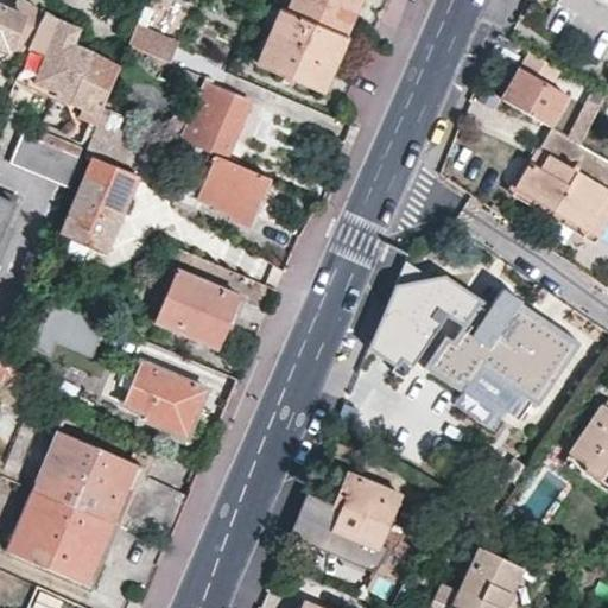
[(0,46),(23,56),(39,14),(42,7),(25,0),(10,0),(6,8),(0,6),(0,46)]
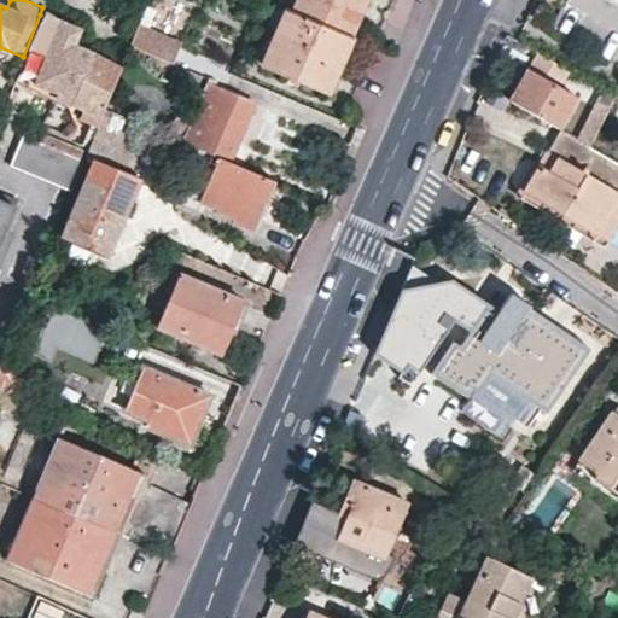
[(295,0),(290,11),(349,38),(363,0),(295,0)]
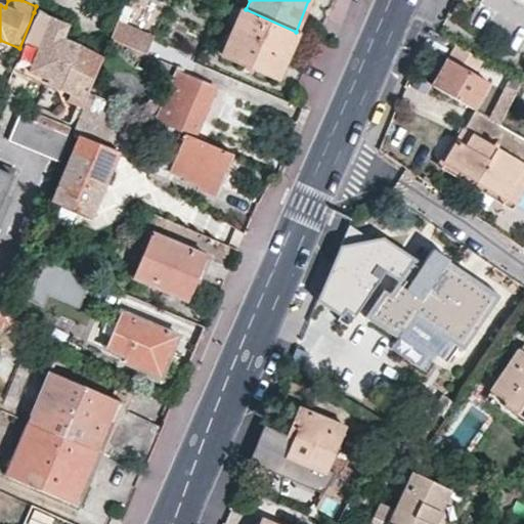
[(131,8),(123,4),(108,40),(145,55),(151,39),(124,27),(131,8)]
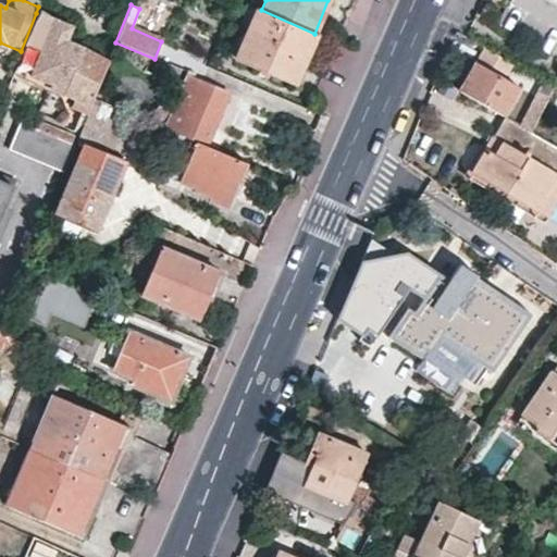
[(302,62),(314,34),(261,10),(256,8),(247,29),(274,41),(272,49),(302,62)]
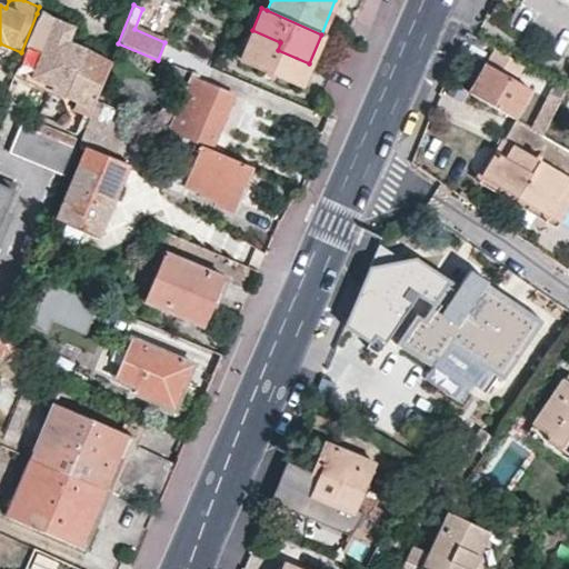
[(69,28),(37,13),(21,52),(12,73),(92,107),(111,61),(63,41),(69,28)]
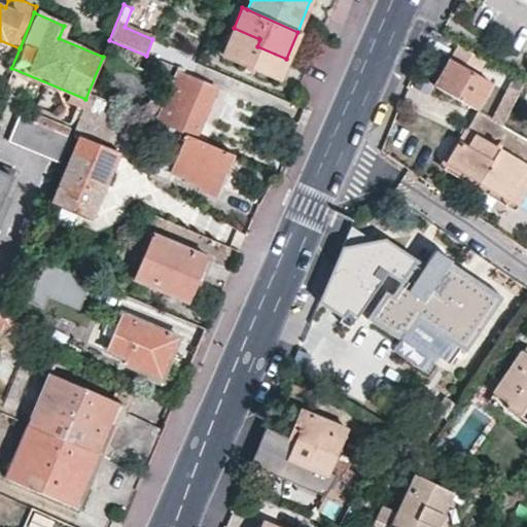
[(277,80),(286,59),(257,46),(259,39),(234,28),(222,57),(277,80)]
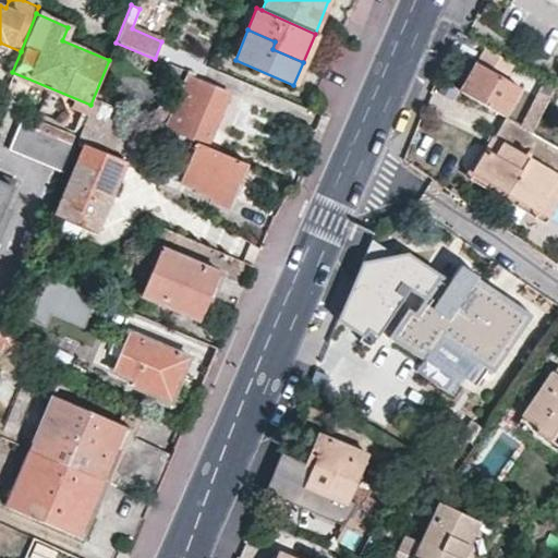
[(485,46),(459,88),(505,116),(523,85),(510,76),(518,64),(485,46)]
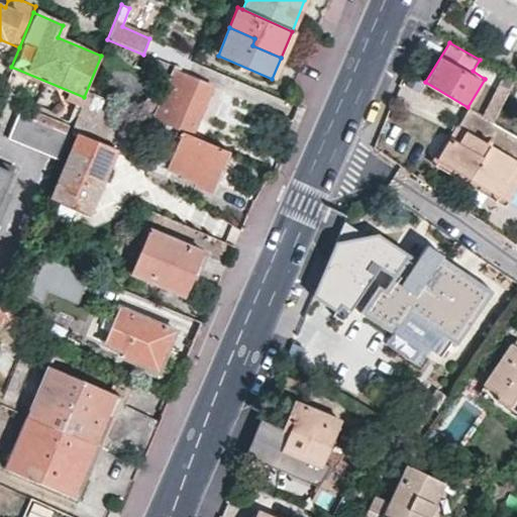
[(180,70),(173,67),(150,118),(165,124),(176,129),(190,136),(191,136),(211,87),(179,73),(180,70)]
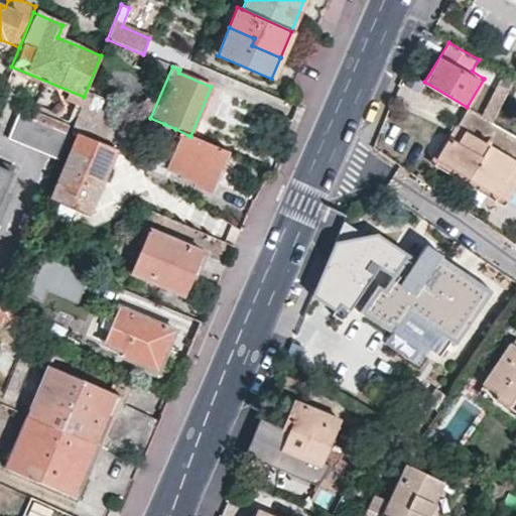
[(502,71),(479,115),(491,122),(513,81),(515,78),(502,71)]
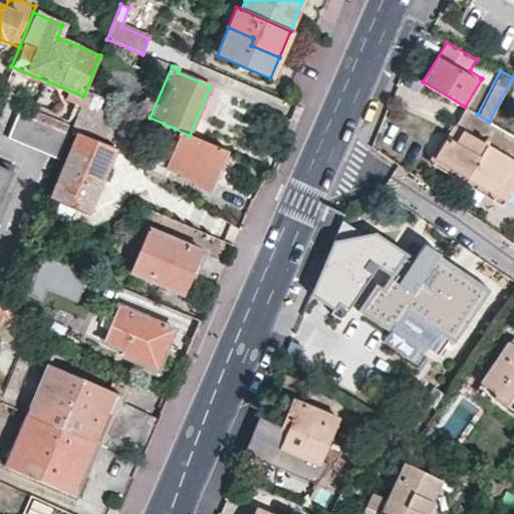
[(101,143),(117,104),(92,91),(88,100),(86,99),(73,131),(78,133),(49,202),(86,218),(114,149),(101,143)]
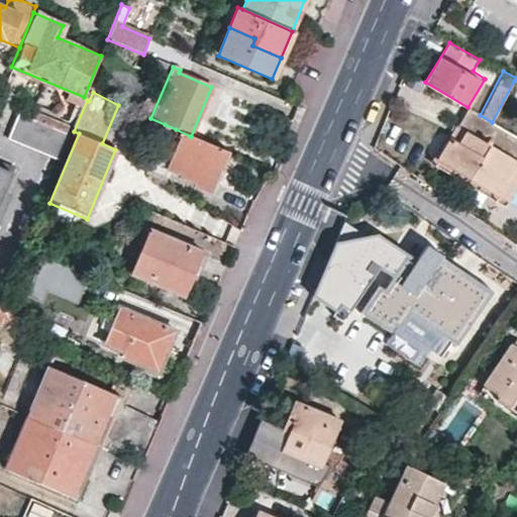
[(461,115),(466,107),(450,98),(445,106),(461,115)]
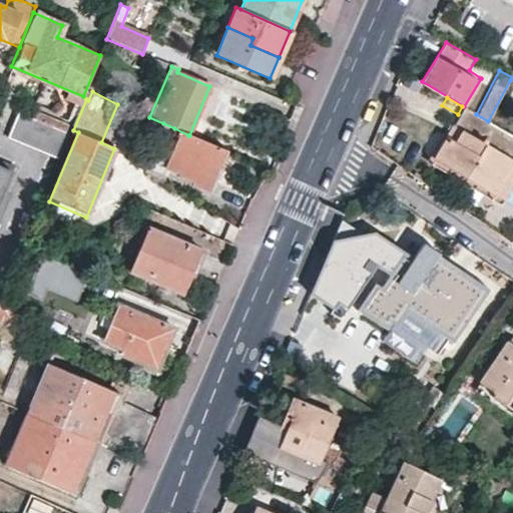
[(476,114),(466,108),(436,158),(496,194),(512,164),(512,135),(488,121),(476,114)]
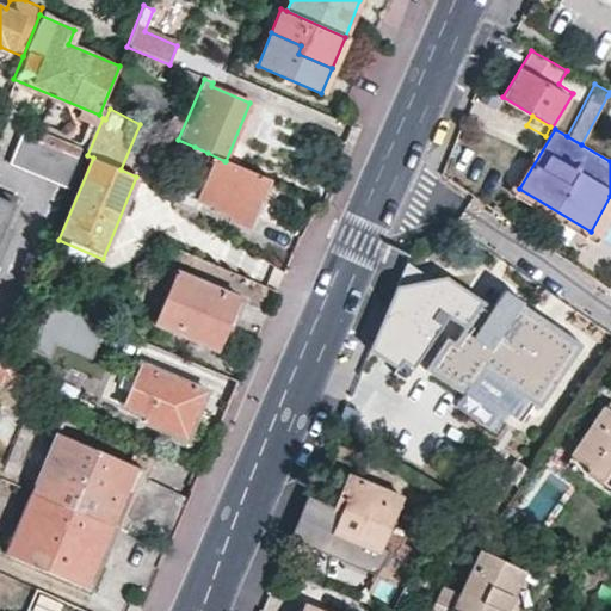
[(68,190),(82,154),(41,134),(37,142),(17,134),(6,162),(68,190)]
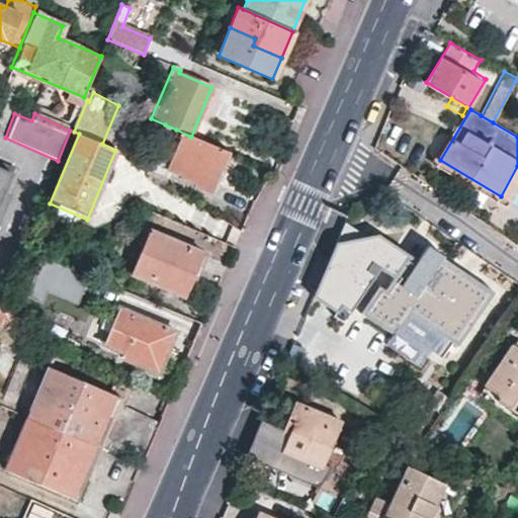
[(176,130),(165,124),(152,156),(164,160),(174,136),(176,130)]
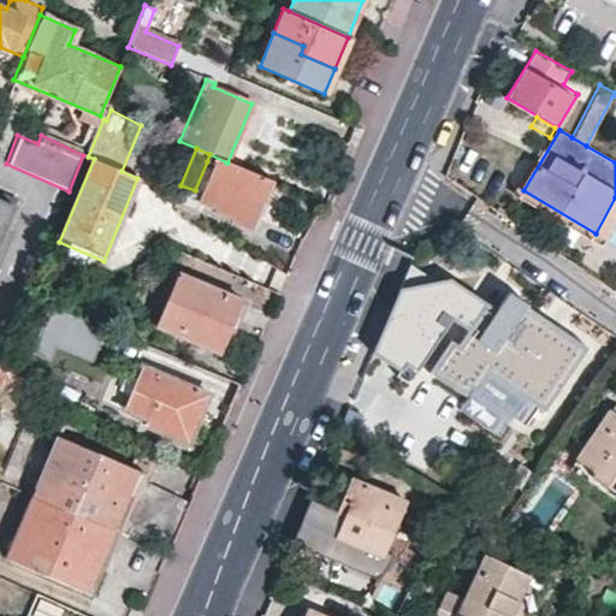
[(226,163),(209,154),(207,161),(212,164),(196,200),(201,202),(212,207),(212,209),(229,217),(227,221),(252,231),(273,183),(227,163),(226,163)]
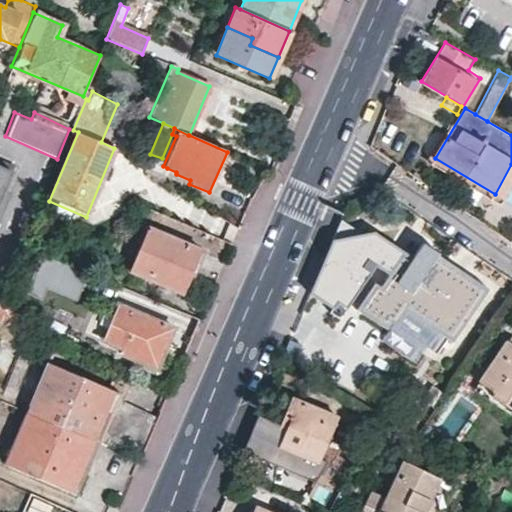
[(0,199),(14,166),(0,160),(0,199)]
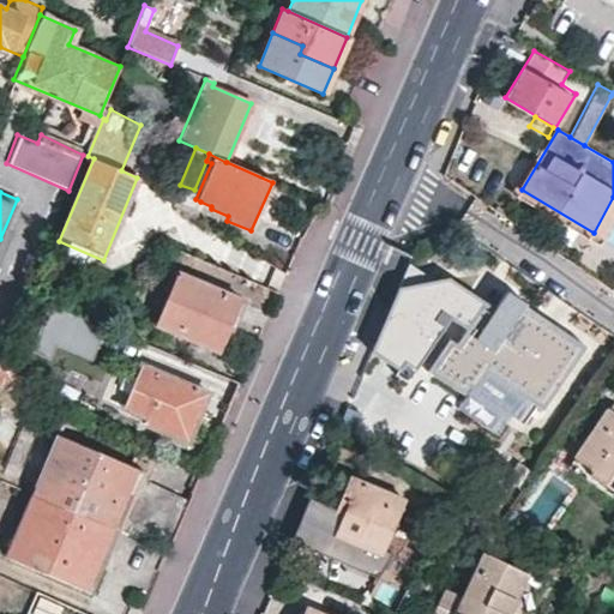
[(200,202),(196,199),(178,192),(173,204),(193,217),(200,202)]
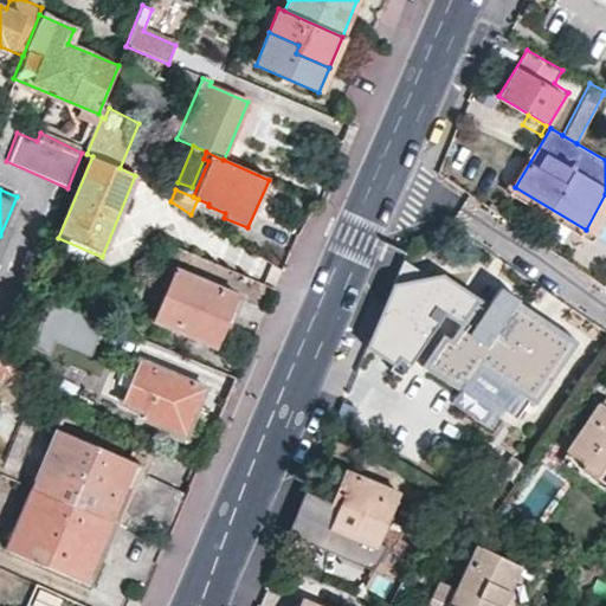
[(216,349),(236,296),(168,266),(159,288),(165,290),(150,322),(216,349)]
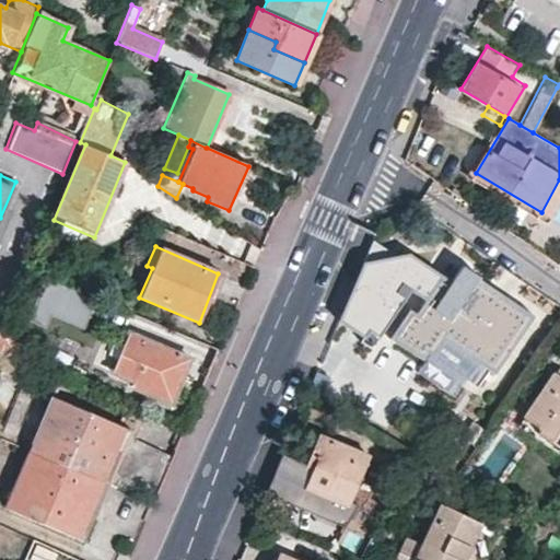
[(408,307),(395,327),(427,350),(441,329),(478,356),(465,375),(471,380),(483,362),(494,370),(533,315),(517,303),(514,307),(477,281),(479,277),(462,265),(451,280),(442,275),(416,312),(408,307)]
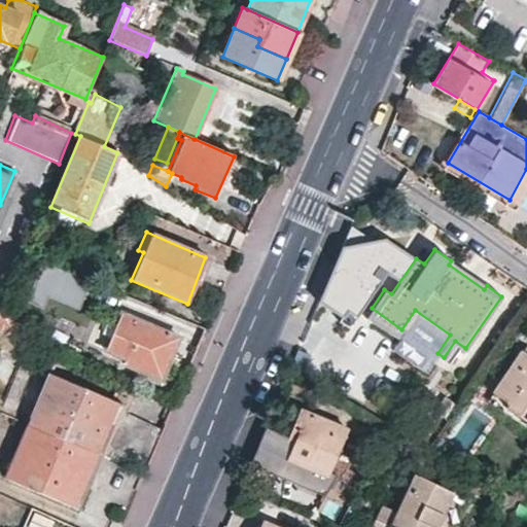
[(29,291),(77,311),(90,281),(41,261),(29,291)]
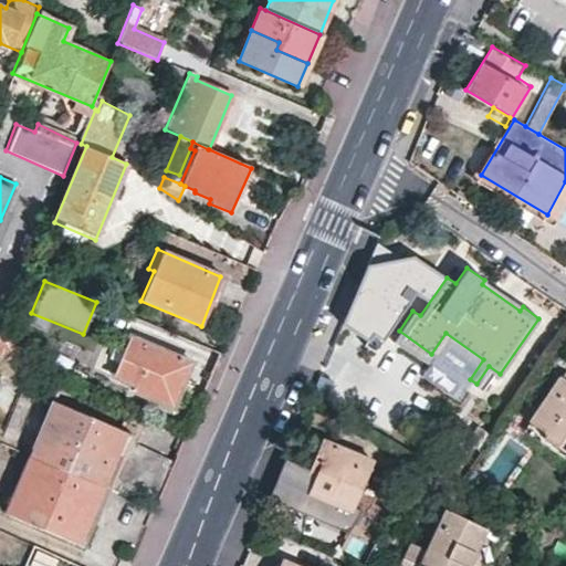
[(426,362),(431,354),(399,331),(392,339),(426,362)]
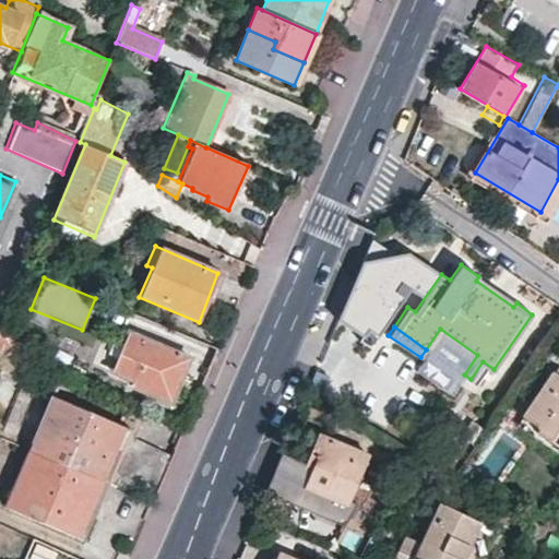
[(426,349),(464,375),(477,355),(440,329),(426,349)]
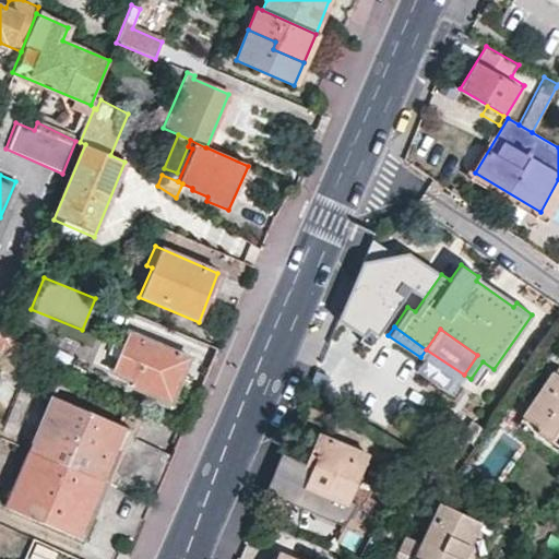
[(179,378),(187,359),(126,332),(108,373),(130,383),(128,388),(157,399),(168,373),(179,378)]
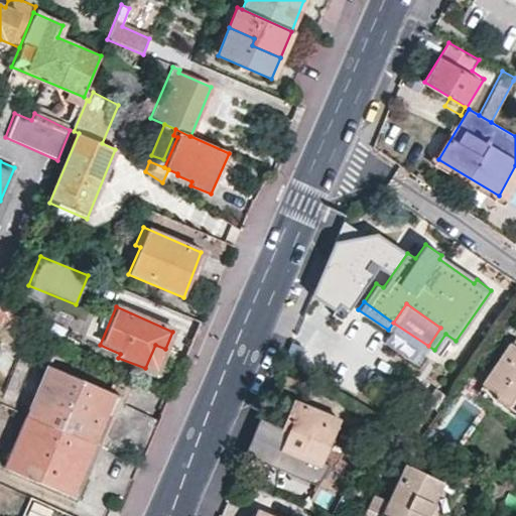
[(0,315),(0,326),(22,335),(27,323),(2,311),(0,315)]
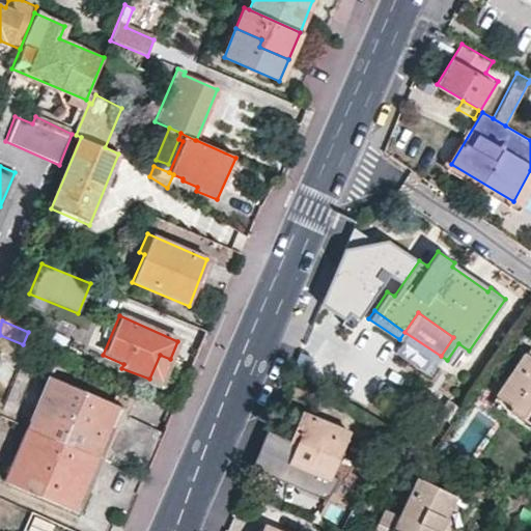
[(530,356),(525,353),(496,394),(513,407),(511,410),(530,422),(530,356)]
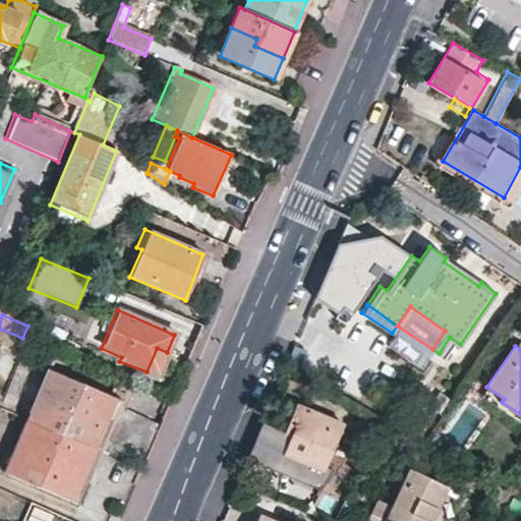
[(158,377),(167,352),(157,348),(147,371),(158,377)]
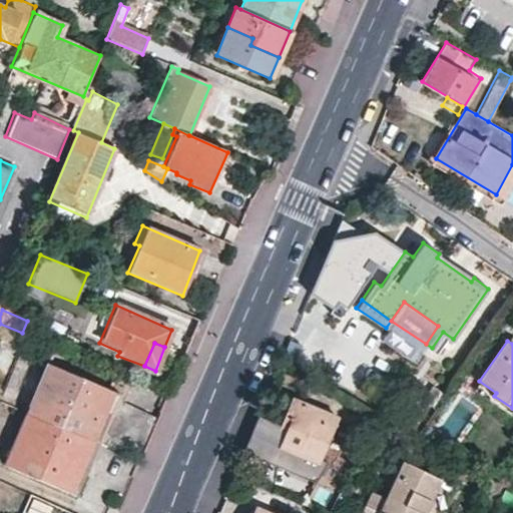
[(46,365),(25,413),(93,443),(113,393),(46,365)]
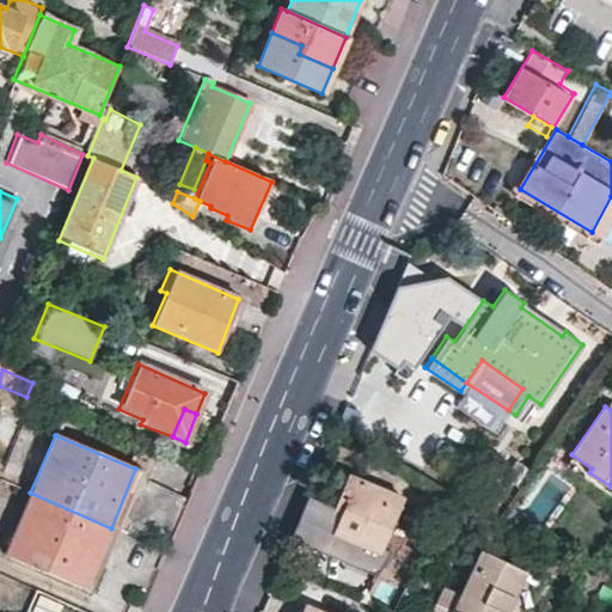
[(350,473),(336,507),(344,510),(336,532),(383,551),(405,497),(350,473)]
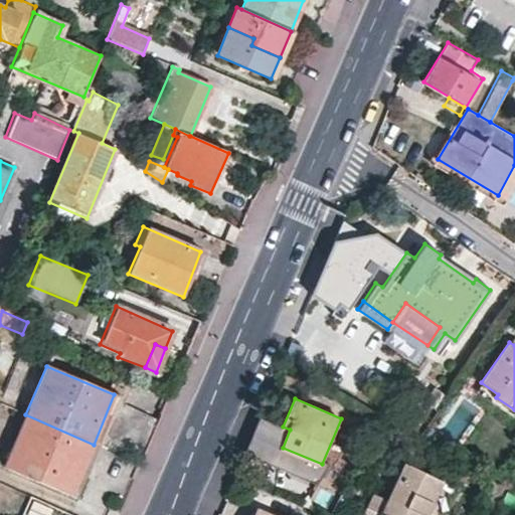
[(25,414),(3,468),(71,497),(94,445),(25,414)]
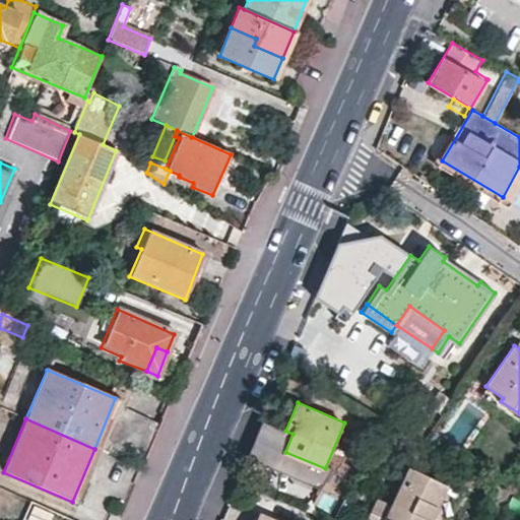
[(262,421),(248,457),(277,470),(285,452),(293,434),(285,431),(262,421)]
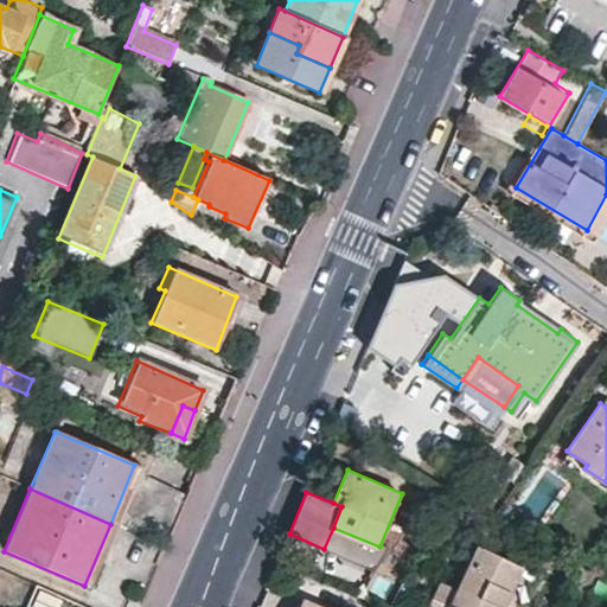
[(333,528),(324,549),(372,568),(382,548),(379,547),(333,528)]
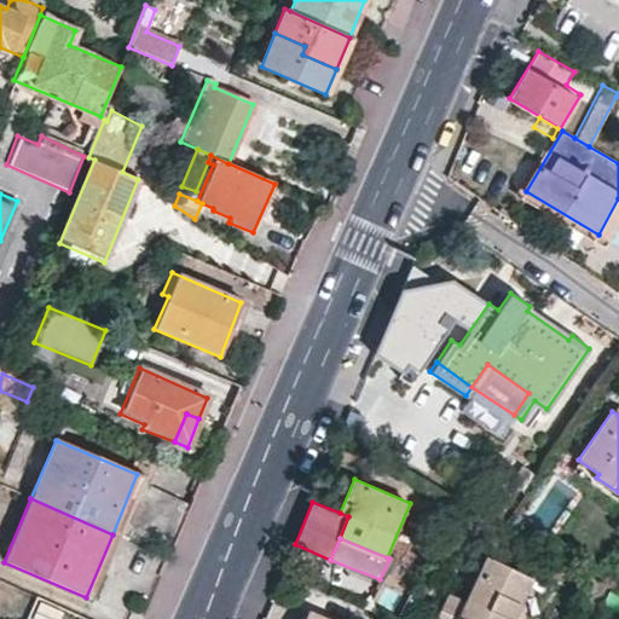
[(464,618),(515,618),(534,579),(489,556),(467,599),(452,591),(444,608),(464,618)]
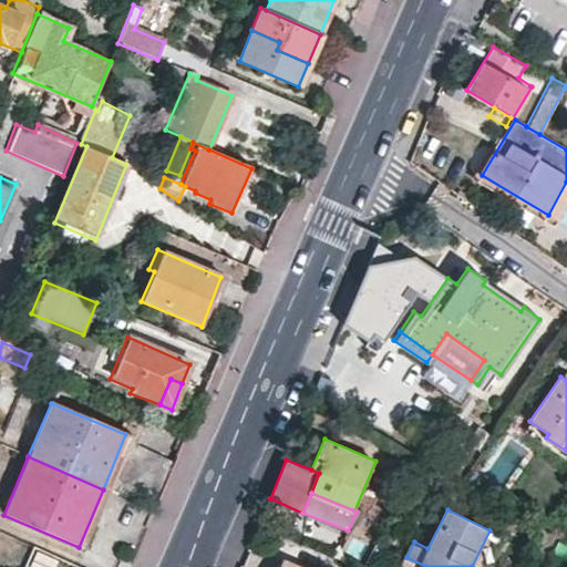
[(566,539),(558,536),(552,553),(566,558),(566,539)]
